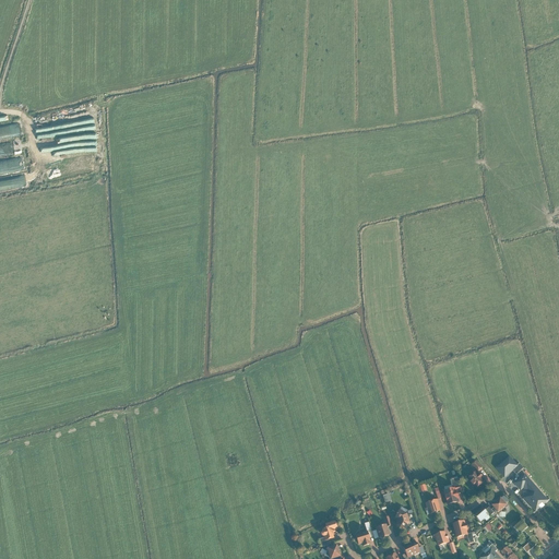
[(500,466),(497,468),(499,472),(504,477),(512,471),(518,466),(510,458),(500,466)]
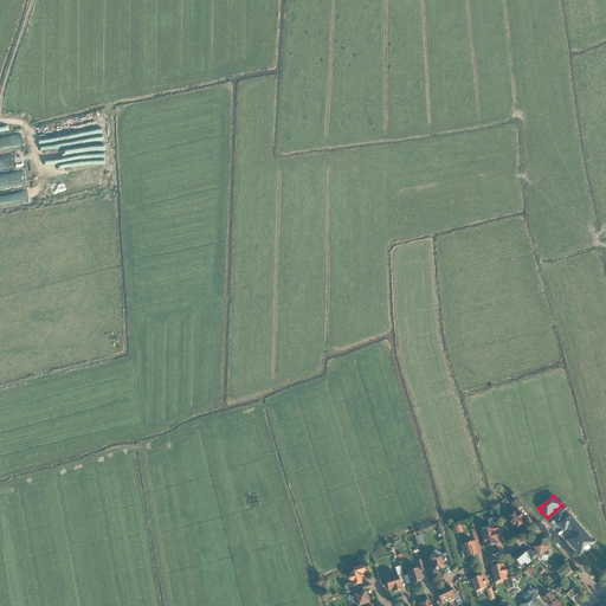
[(517,511),(507,520),(517,530),(527,522),(517,511)]
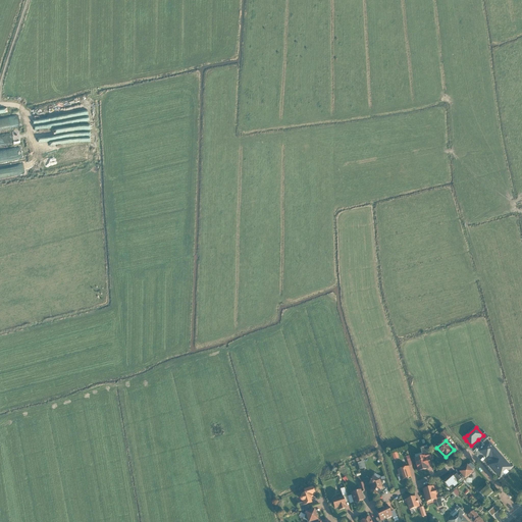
[(513,467),(490,442),(480,451),(486,458),(489,456),(490,457),(493,457),(494,459),(494,461),(489,465),(501,478),(505,474),(506,475),(510,472),(509,471),(513,467)]
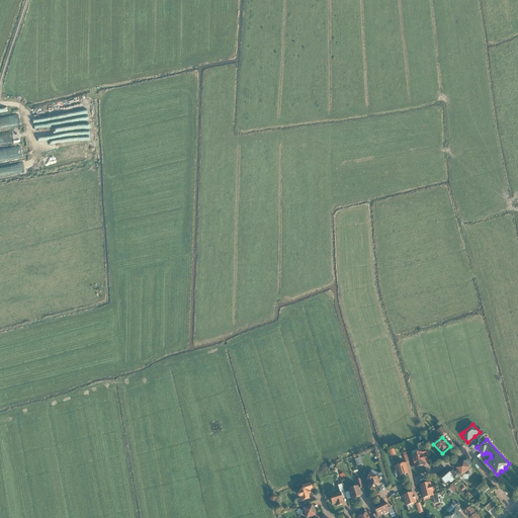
[(418,445),(420,453),(422,452),(423,453),(428,452),(425,443),(418,445)]
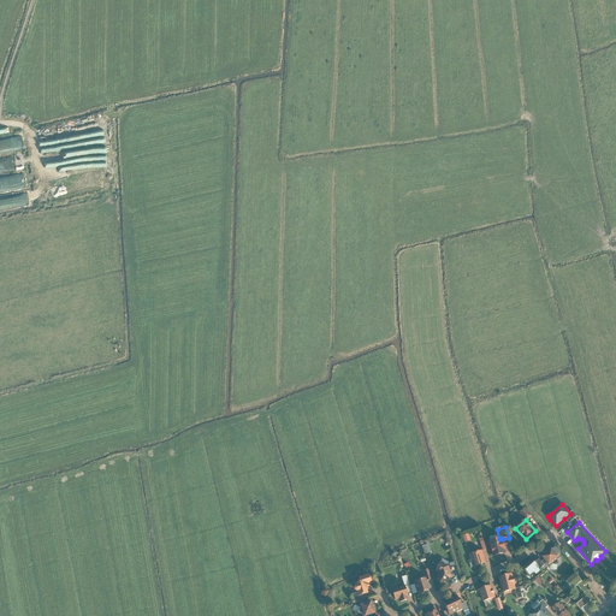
[(499,539),(490,542),(495,557),(507,554),(503,539),(502,538),(499,539)]
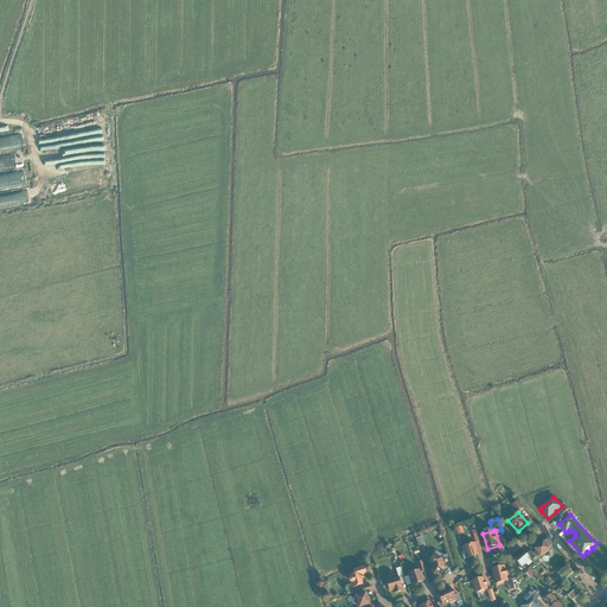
[(545,541),(535,549),(543,557),(545,556),(550,556),(550,551),(553,549),(545,541)]
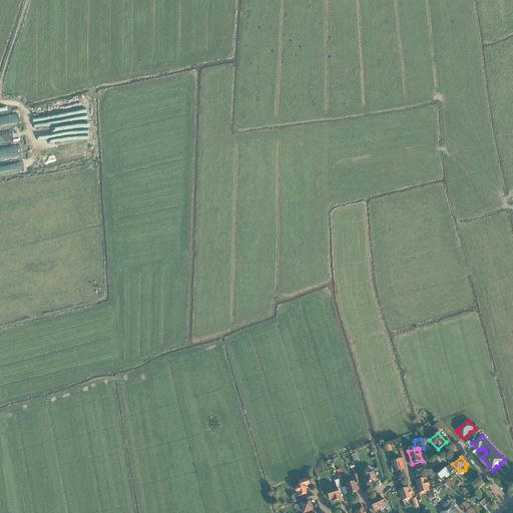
[(401,459),(391,462),(395,473),(405,470),(401,459)]
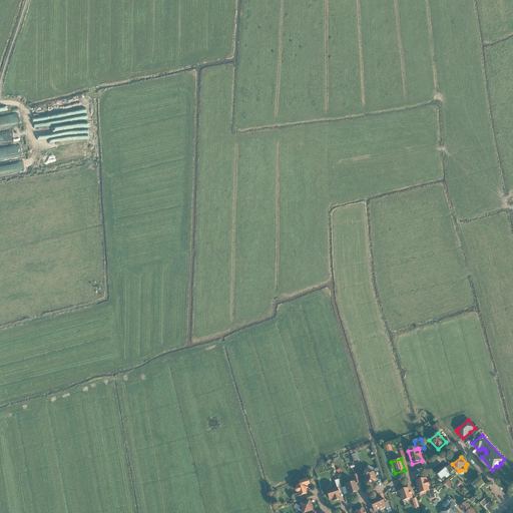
[(443,466),(435,472),(442,480),(449,473),(446,470),(443,466)]
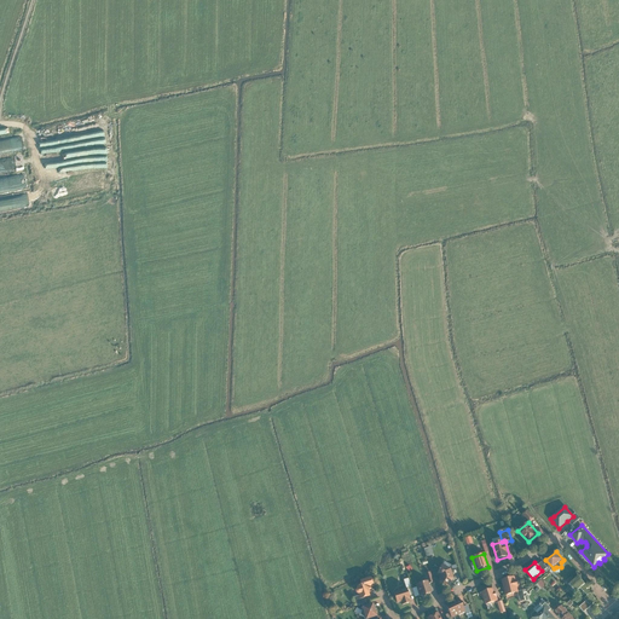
[(437,576),(439,577),(439,579),(438,582),(450,588),(455,578),(451,568),(443,565),(437,576)]
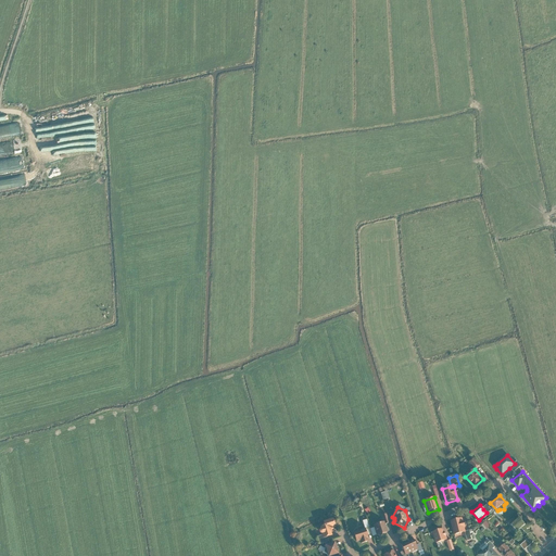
[(323,527),(320,527),(320,529),(319,530),(319,532),(319,533),(320,534),(323,534),(323,535),(324,539),(327,538),(332,535),(331,532),(333,528),(337,527),(333,518),(323,521),(324,525),(323,527)]
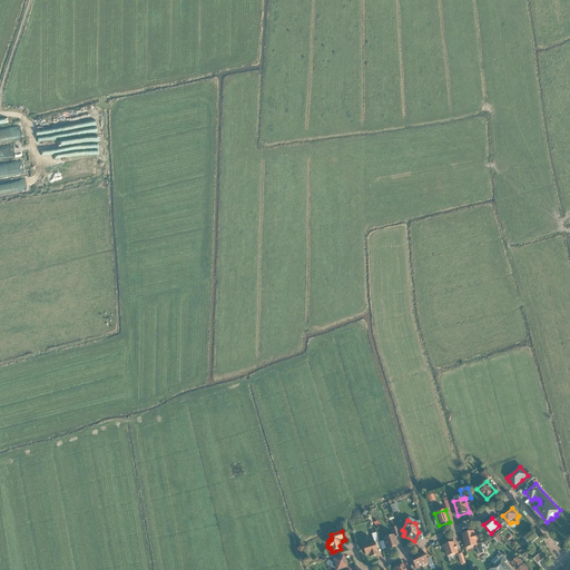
[(533,531),(524,539),(531,547),(536,543),(541,550),(539,552),(532,558),(539,564),(550,553),(541,542),(542,542),(533,531)]
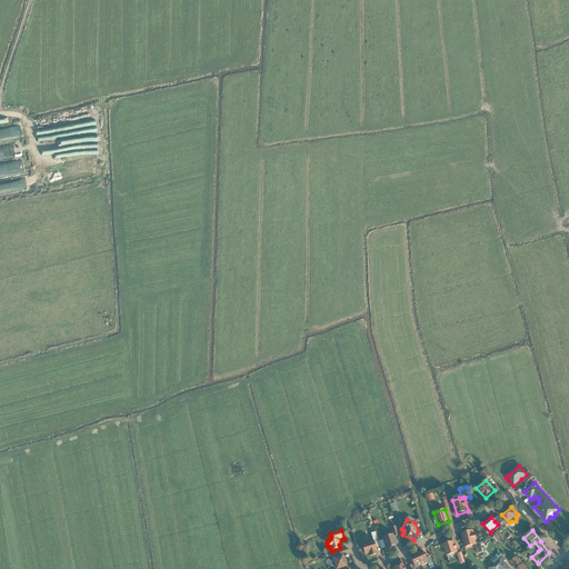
[(473,531),(461,533),(466,548),(476,546),(477,546),(473,531)]
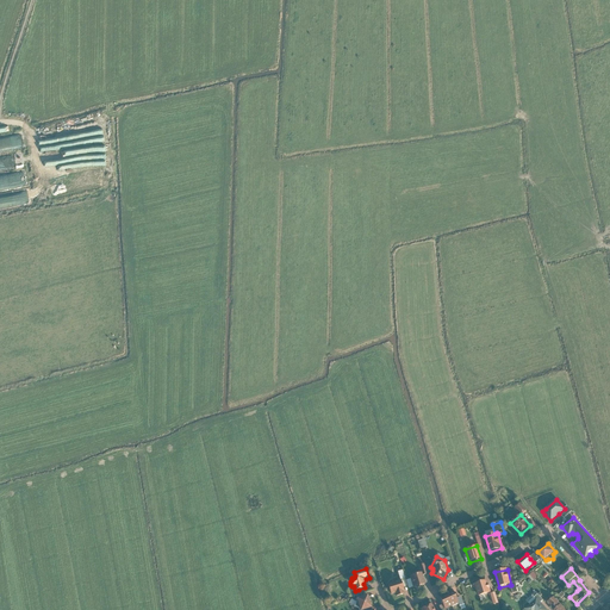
[(422,573),(410,577),(414,589),(425,585),(422,576),(422,573)]
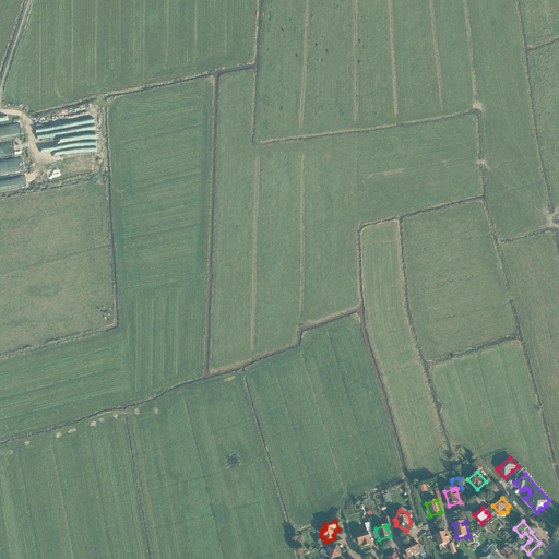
[(367,532),(355,535),(358,546),(363,544),(363,547),(371,544),(367,532)]
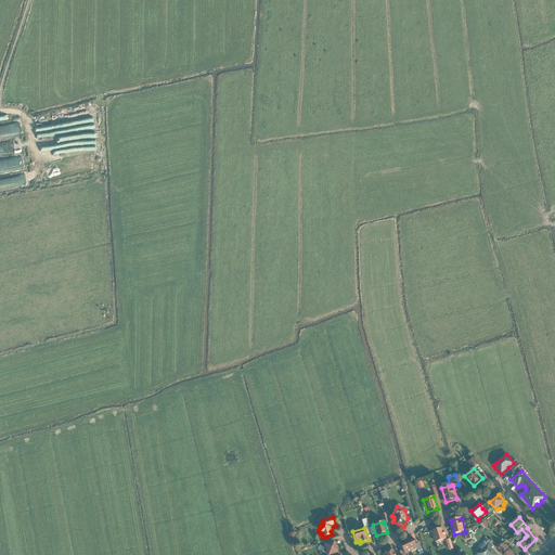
[(442,528),(433,531),(436,543),(446,540),(442,528)]
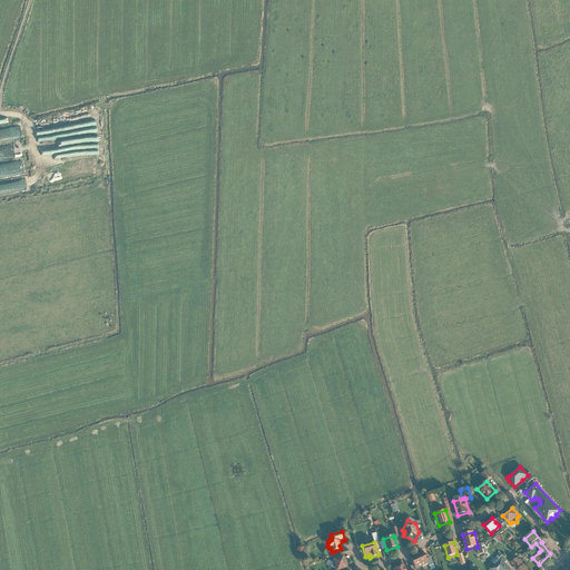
[(336,556),(335,551),(332,552),(331,549),(325,551),(327,558),(336,556)]
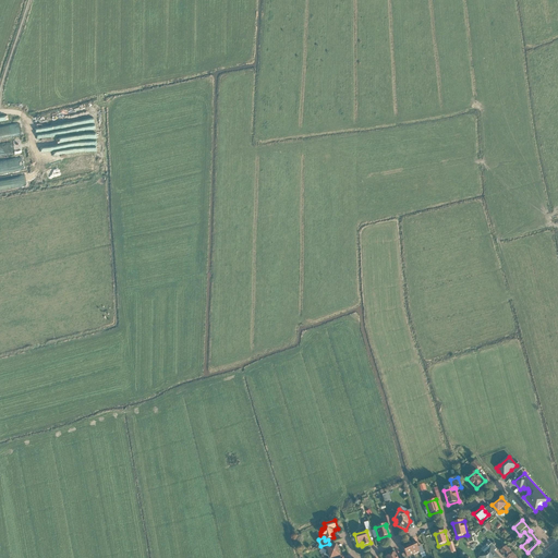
[(413,540),(407,543),(413,555),(419,553),(417,548),(413,540)]
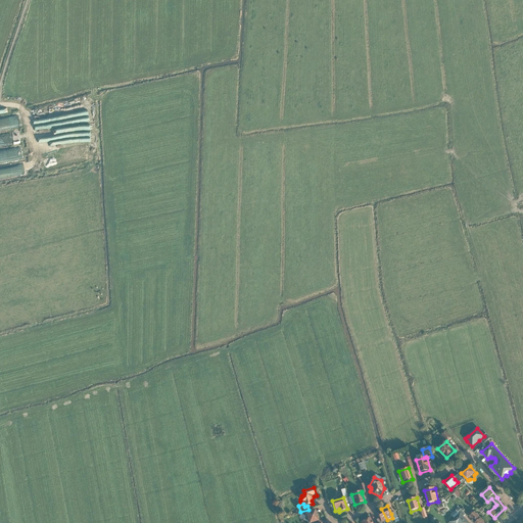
[(457,511),(460,514),(461,513),(464,517),(467,515),(460,508),(457,511)]
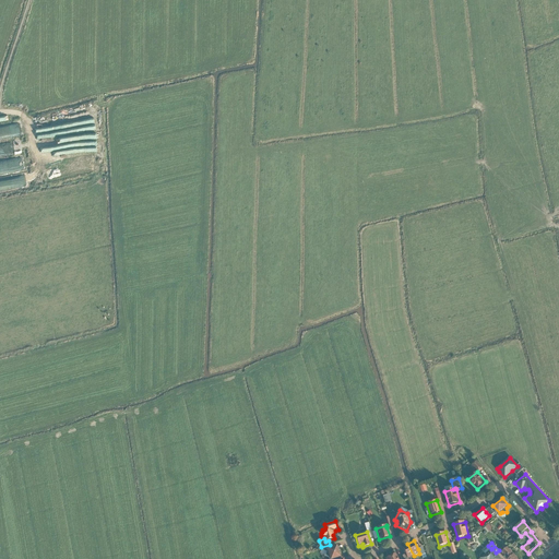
[(407,544),(402,546),(405,555),(407,558),(414,556),(407,544)]
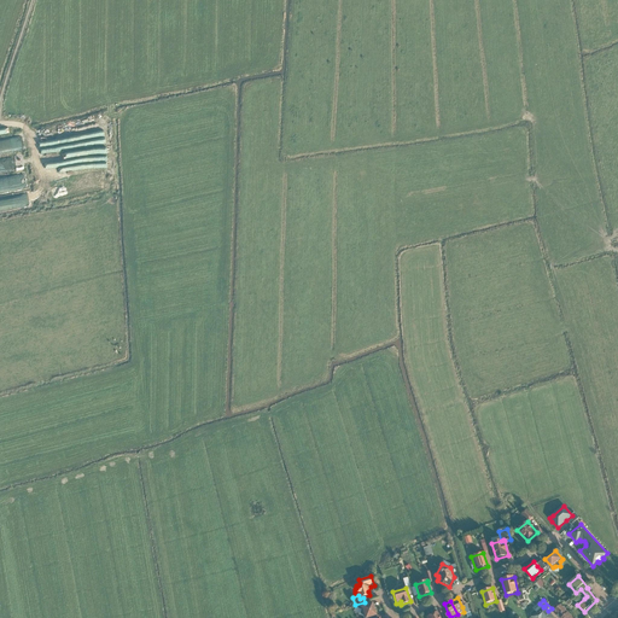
[(369,617),(377,616),(372,604),(361,607),(362,610),(359,614),(365,617),(369,617)]
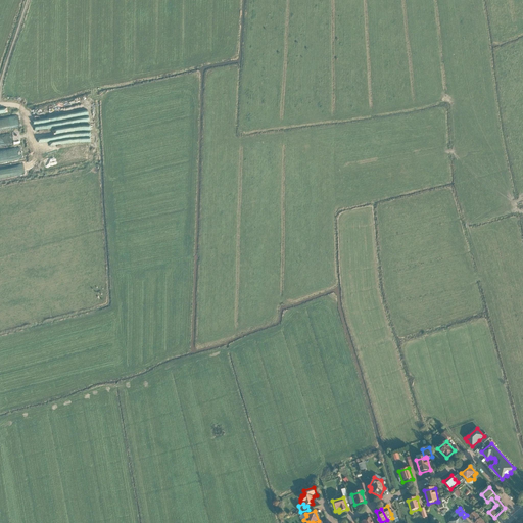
[(484,522),(475,512),(470,517),(476,522),(484,522)]
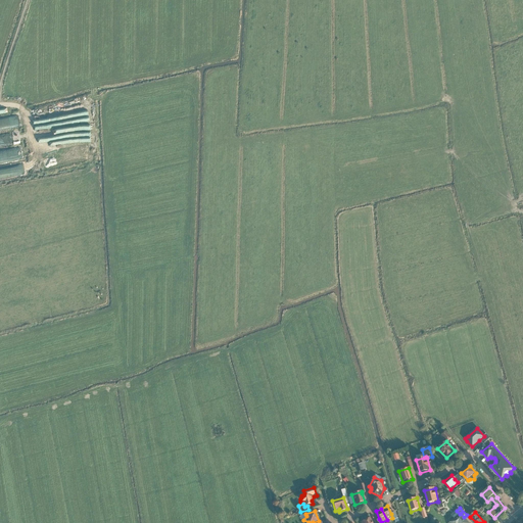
[(470,522),(464,517),(461,513),(460,514),(450,522),(449,522),(470,522)]
